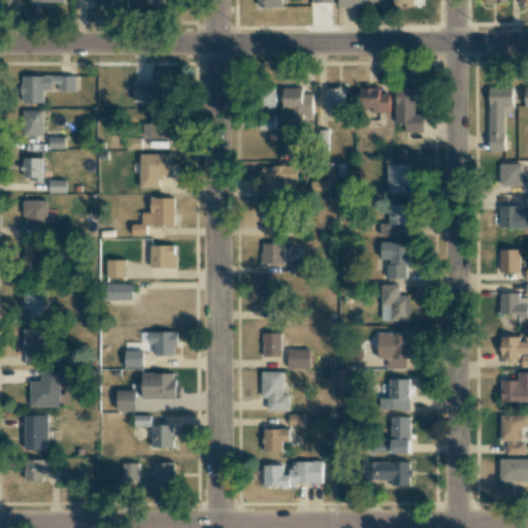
[(133,83),(134,102),(172,101),(171,70),(151,71),(152,83),(133,83)]
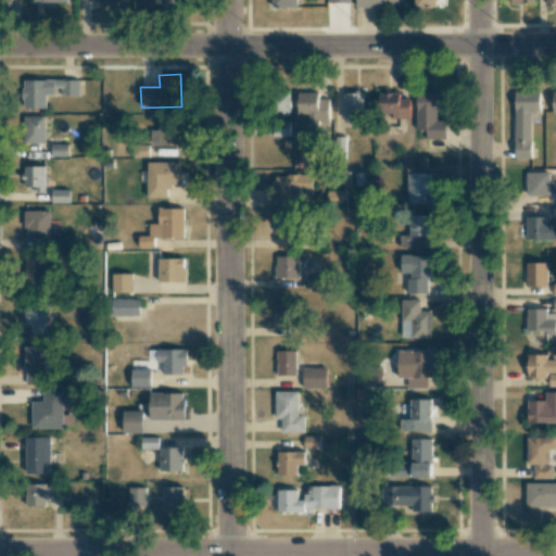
[(78,79),(22,80),(22,109),(47,109),(46,96),(54,96),(54,88),(61,88),(61,96),(79,96),(78,79)]
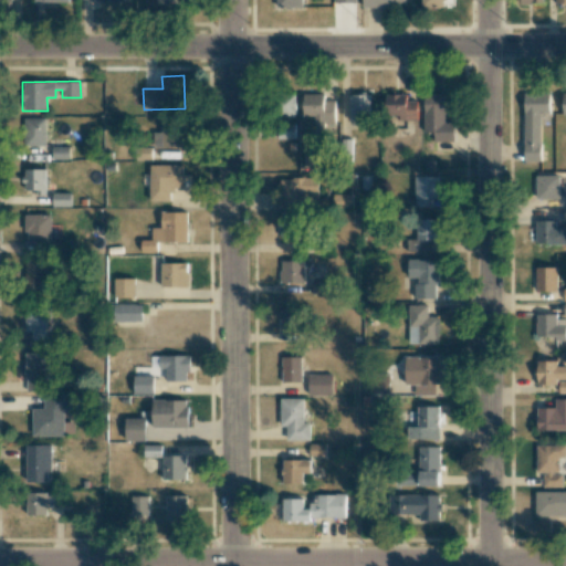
[(453,122),(444,122),(444,111),(450,111),(450,93),(423,93),(423,133),(433,133),(433,142),(453,142),(453,122)]
